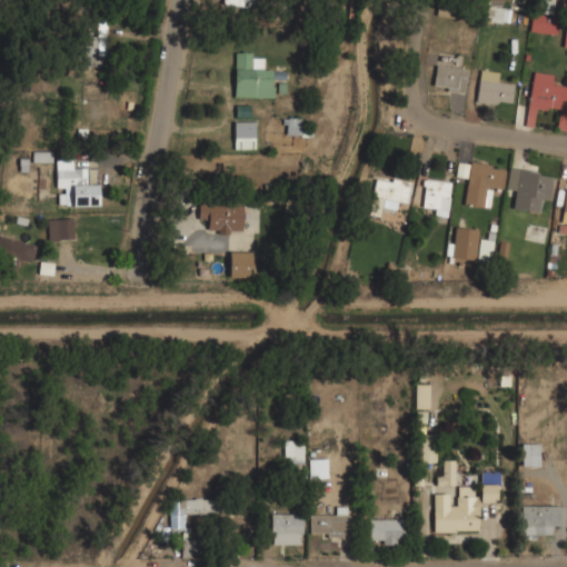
[(489,0),(486,22),(504,25),(506,0),(489,0)]
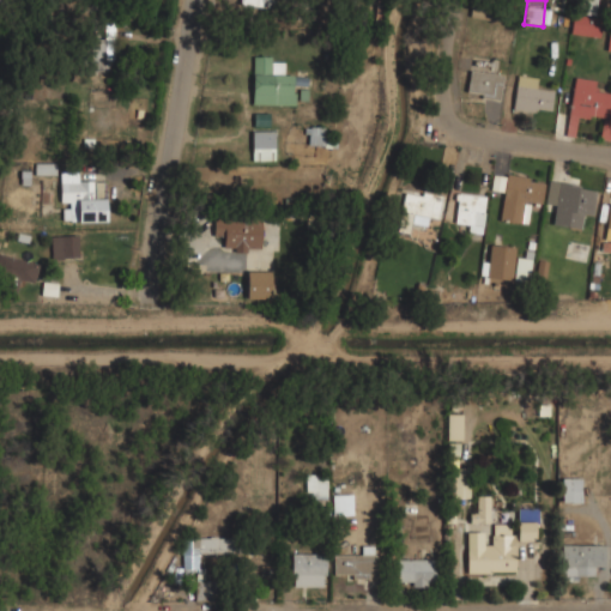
[(600,17),(599,0),(593,0),(582,0),(582,17),(600,17)]
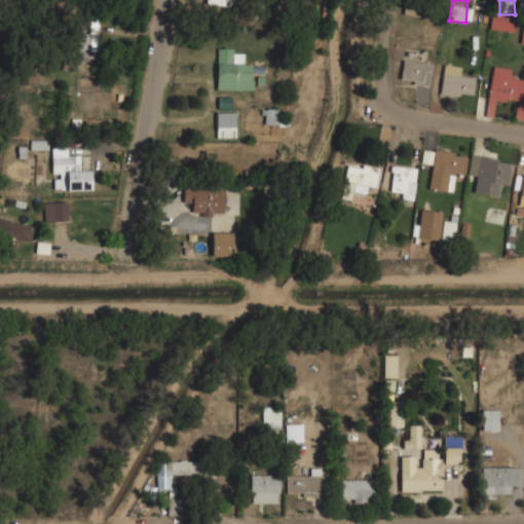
[(518,17),(493,13),(490,29),(515,33),(518,17)]
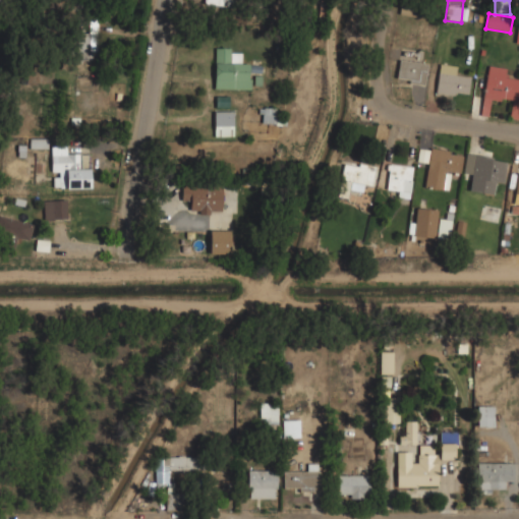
[(98,60),(98,27),(73,27),(73,60),(98,60)]
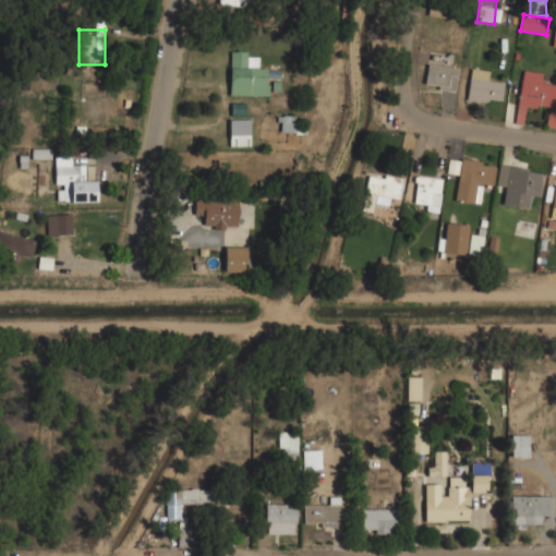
[(270,96),(270,82),(280,82),(280,70),(258,70),(258,52),(231,52),(231,96),(270,96)]
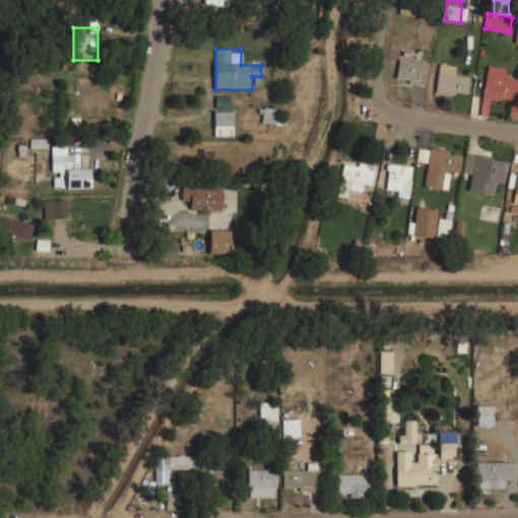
[(430,67),(402,58),(396,78),(423,87),(430,67)]
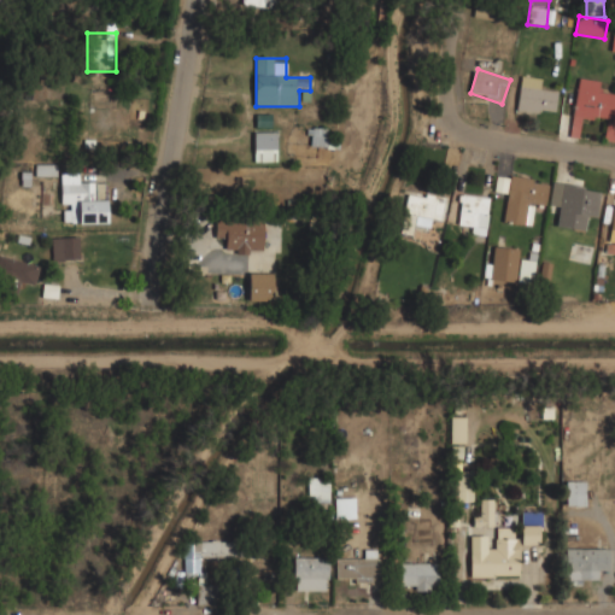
[(517,110),(555,117),(558,94),(545,92),(548,80),(522,76),(517,110)]
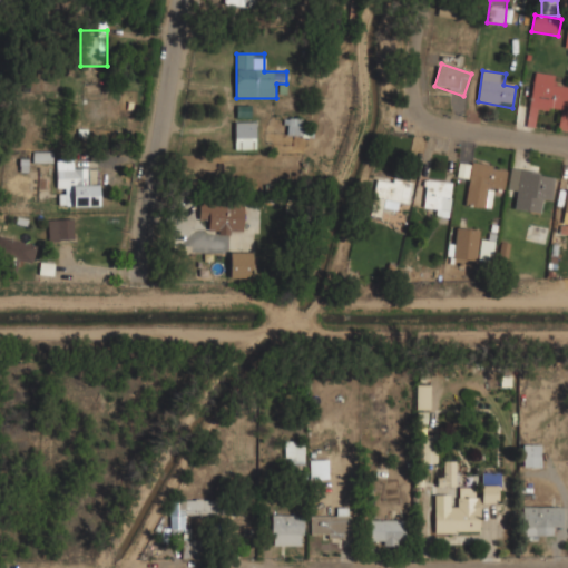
[(567,89),(556,87),(558,76),(536,72),(530,107),(567,113),(567,89)]
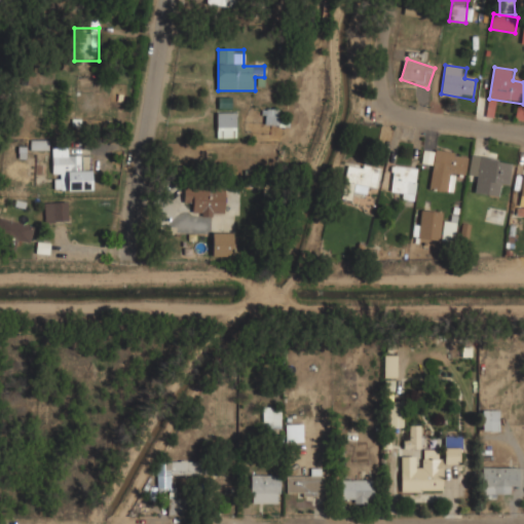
[(279,110),(266,109),(265,125),(279,125),(279,110)]
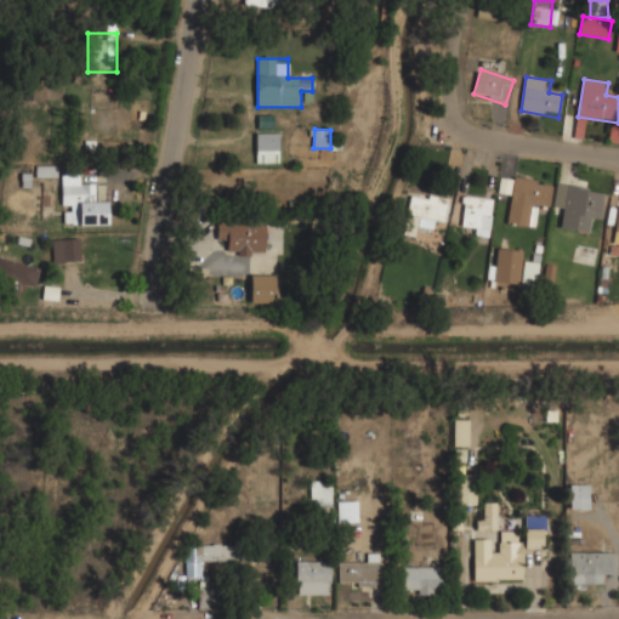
[(256,163),(280,163),(280,131),(256,131),(256,163)]
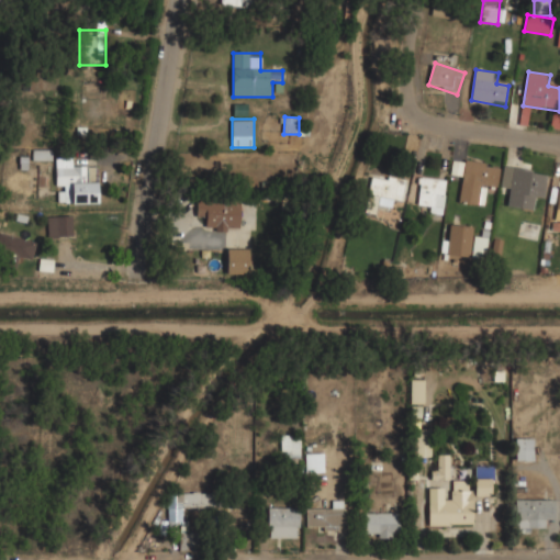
[(98,204),(98,181),(87,181),(87,167),(76,167),(76,157),(57,157),(57,204),(98,204)]
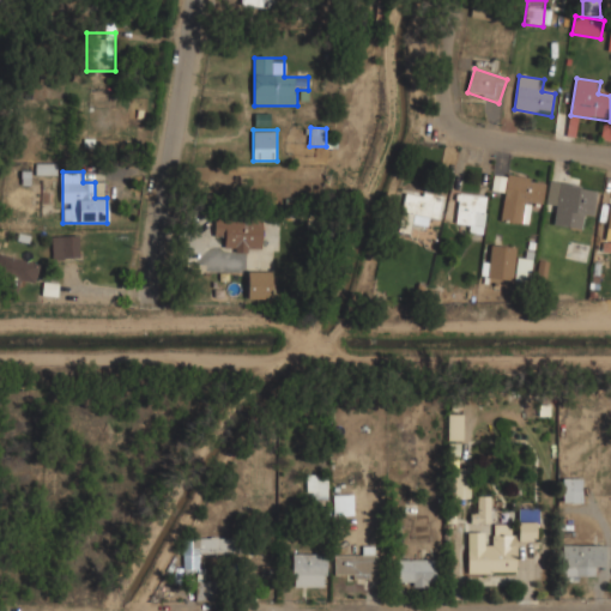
[(501,221),(527,224),(530,203),(543,205),(546,180),(508,174),(501,221)]
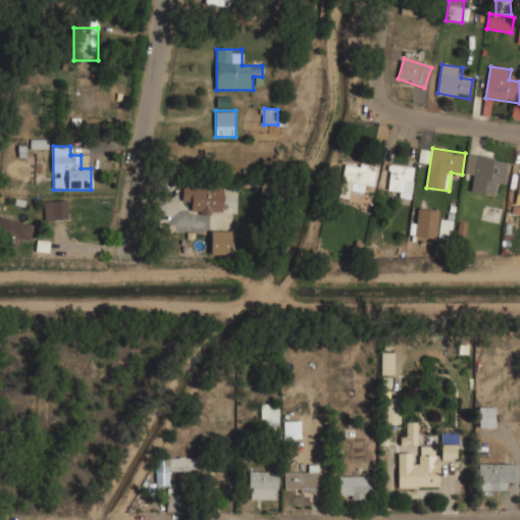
[(420,164),(430,164),(431,152),(421,151),(420,164)]
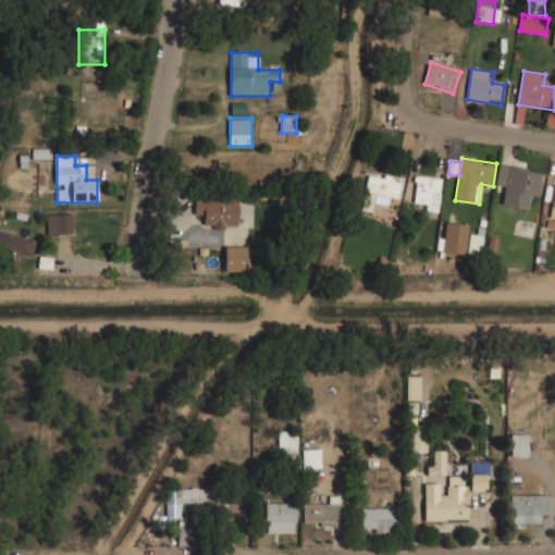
[(541,172),(501,164),(497,187),(507,189),(504,204),(521,207),(523,194),(537,196),(541,172)]
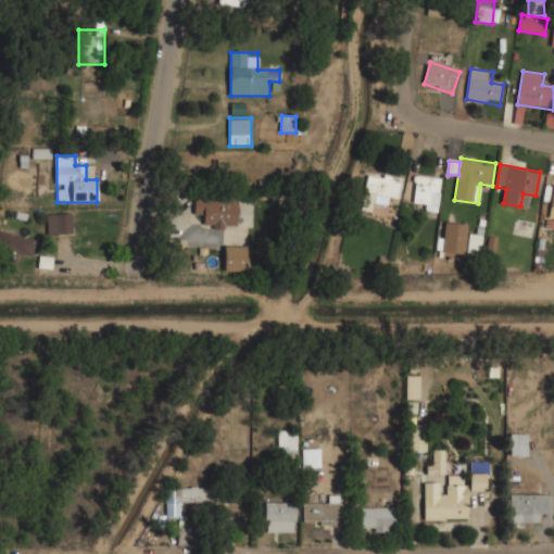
[(97,166),(87,166),(87,181),(97,181),(97,166)]
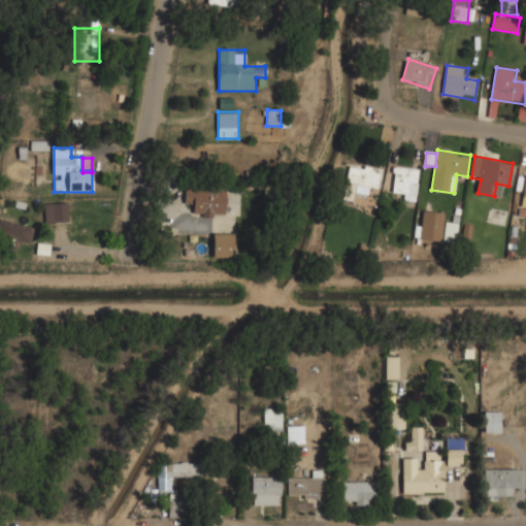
[(349,187),(356,187),(356,194),(368,194),(368,189),(381,189),(380,166),(348,168),(349,187)]
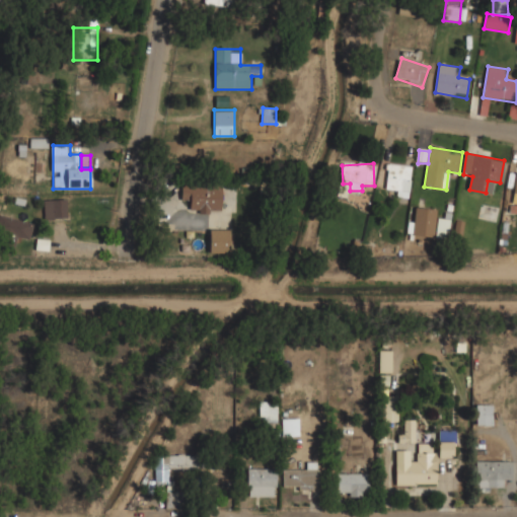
[(413,166),(390,164),(386,196),(410,198),(413,166)]
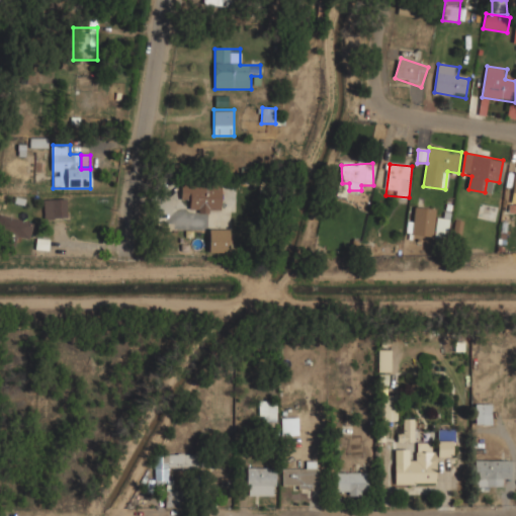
[(181,200),(189,201),(189,212),(221,213),(221,187),(182,186),(181,200)]
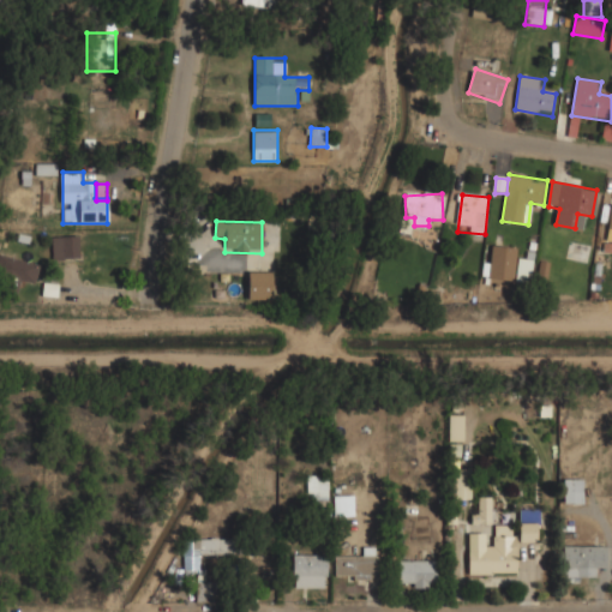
[(82,237),(53,237),(53,259),(82,259),(82,237)]
